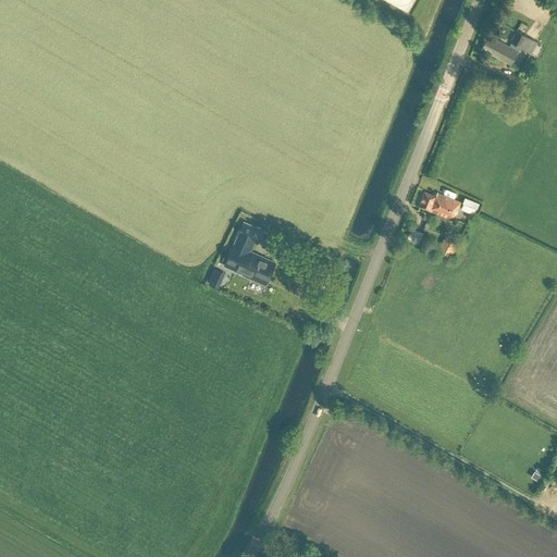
[(511,41),(509,46),(491,36),(490,38),(487,37),(483,46),(485,47),(484,49),(510,63),(519,46),(531,52),(537,40),(516,29),(510,40),(511,41)]
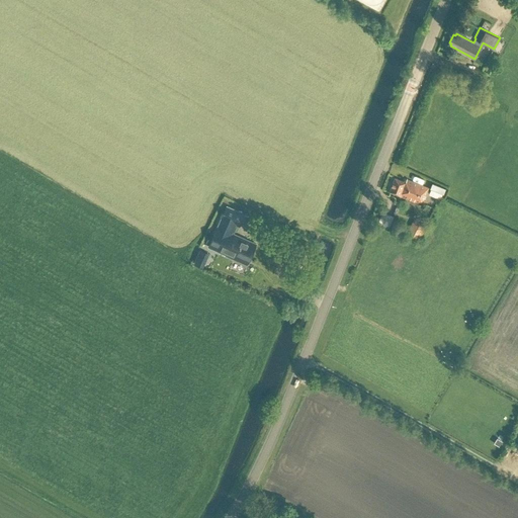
[(400,194),(421,202),(427,186),(407,178),(405,181),(395,177),(389,190),(400,194)]
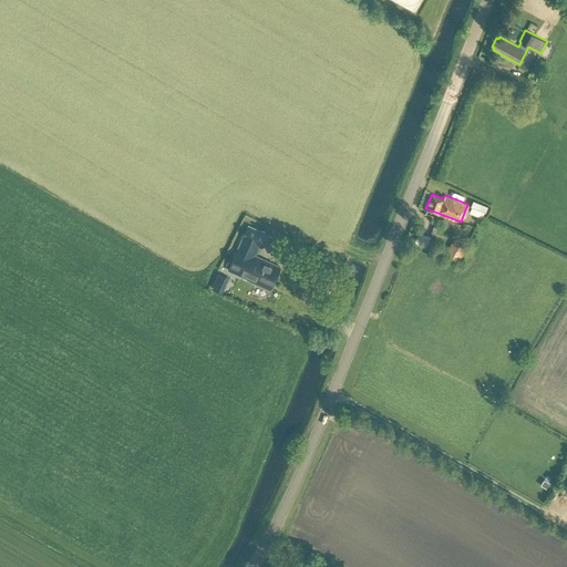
[(472,198),(470,205),(485,210),(487,205),(472,198)]
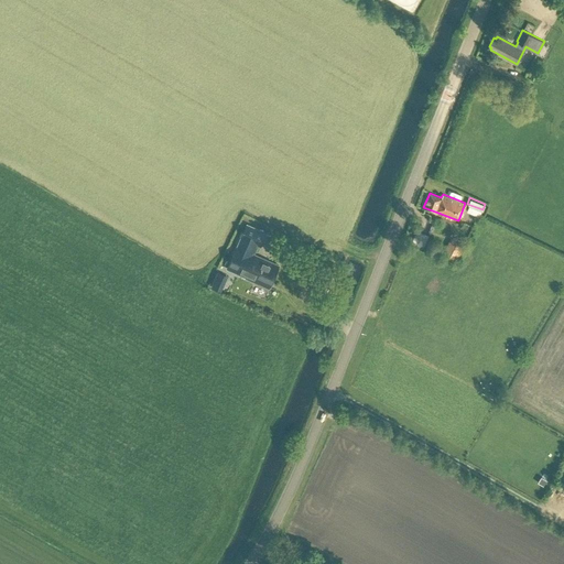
[(267,231),(246,223),(225,269),(269,289),(279,264),(253,252),(257,245),(260,246),(267,231)]
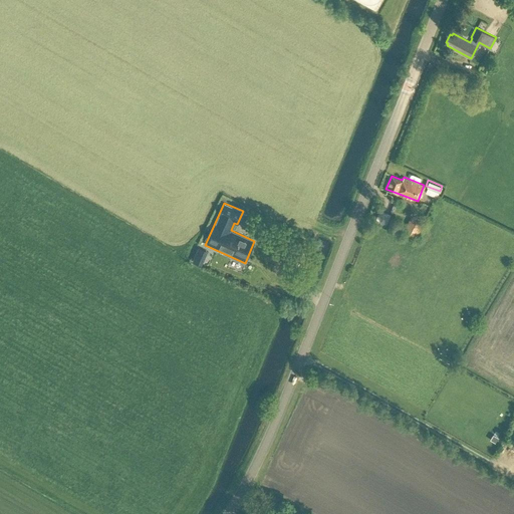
[(363,212),(358,222),(369,227),(374,217),(363,212)]
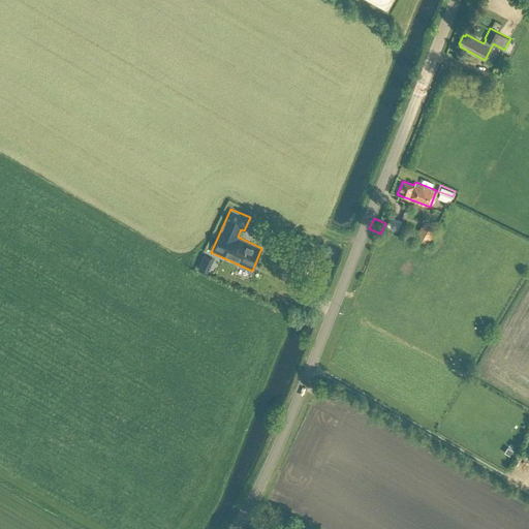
[(415,237),(428,243),(434,230),(422,224),(415,237)]
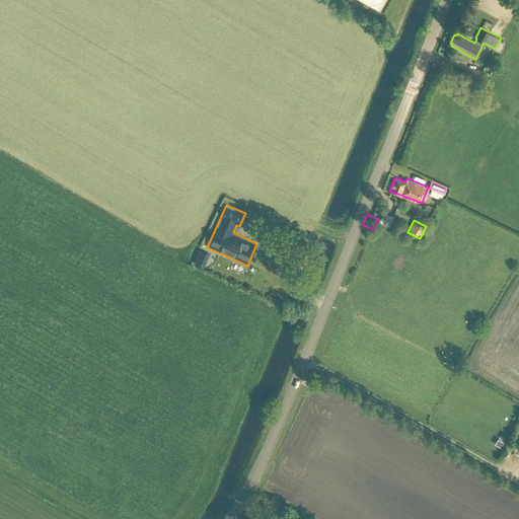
[(397,225),(392,236),(403,241),(409,230),(397,225)]
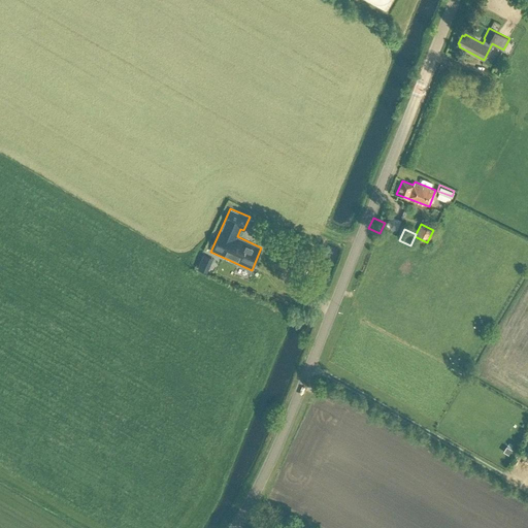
[(200,260),(210,263),(212,257),(203,254),(200,260)]
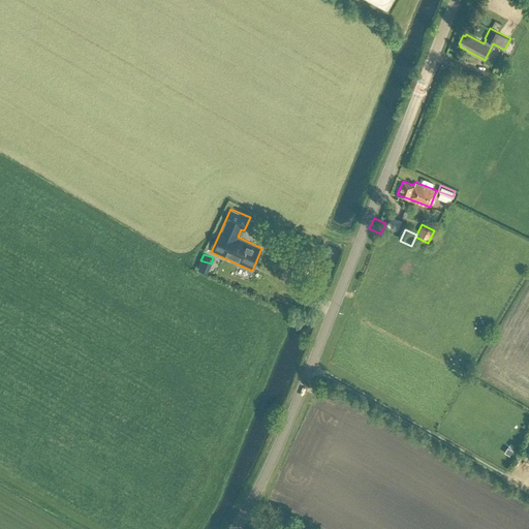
[(515,433),(520,443),(526,440),(521,430),(515,433)]
